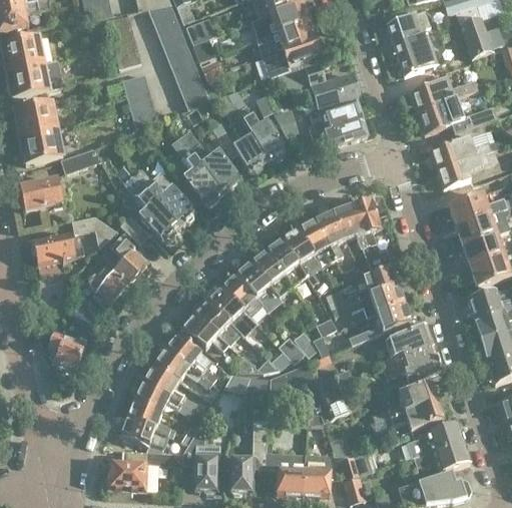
[(37,0),(38,1),(40,10),(50,8),(48,0),(37,0)]
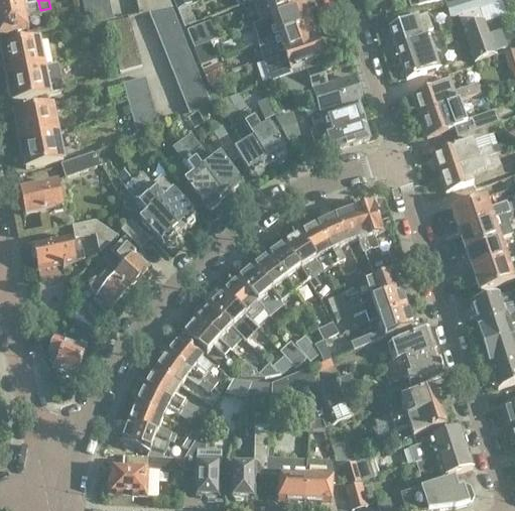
[(140,12),(149,10),(172,5),(170,0),(138,0),(140,12)]
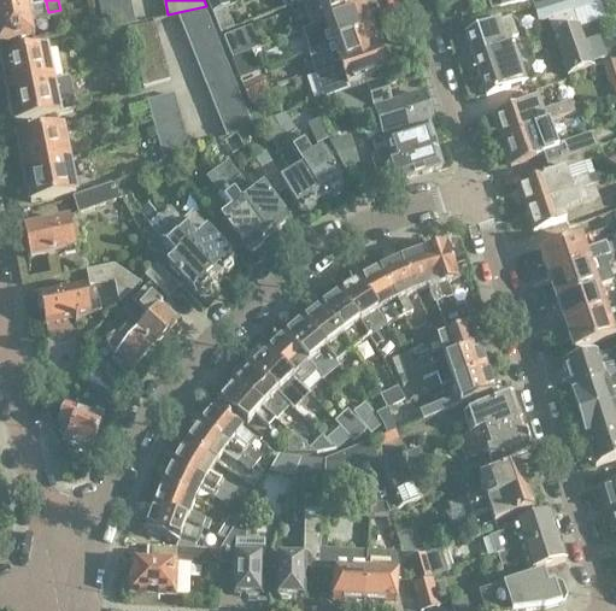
[(311,24),(365,4),(364,0),(310,0),(304,3),(311,24)]
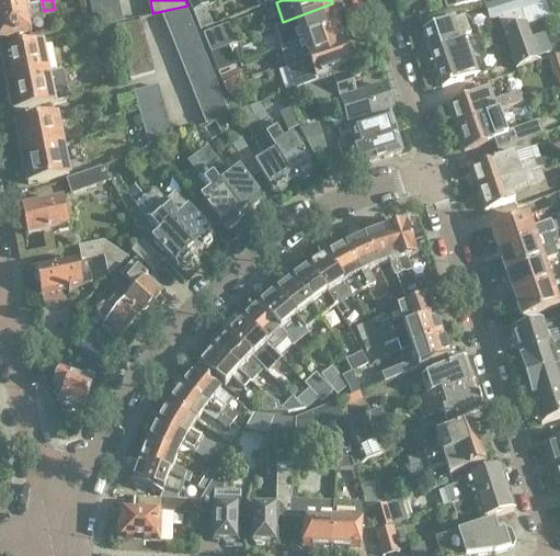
[(424,0),(419,2),(422,13),(441,7),(438,0),(424,0)]
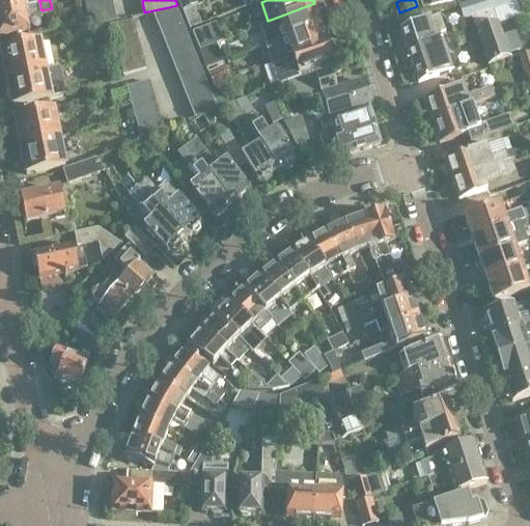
[(459,0),(464,14),(465,16),(473,14),(477,28),(490,61),(511,54),(510,50),(522,46),(514,28),(503,32),(499,20),(497,21),(493,7),(517,0),(459,0)]
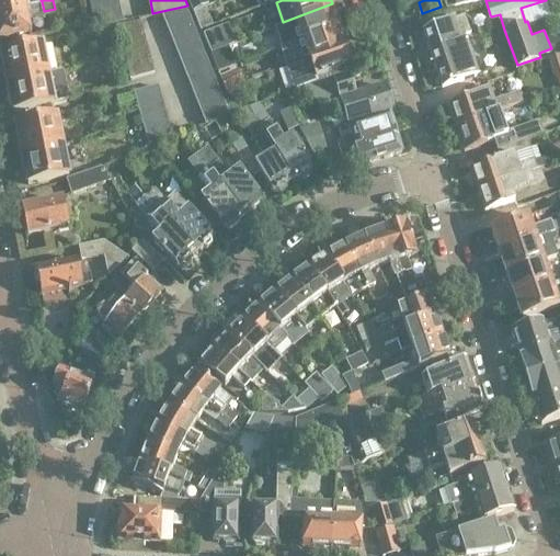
[(120,1),(92,7),(95,24),(123,19),(120,1)]
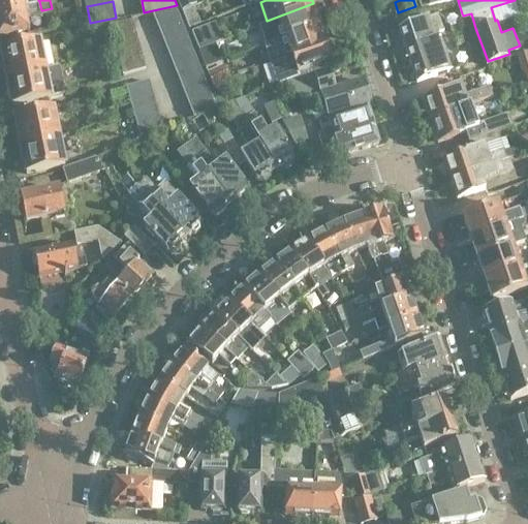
[(190,24),(203,19),(195,1),(183,6),(190,24)]
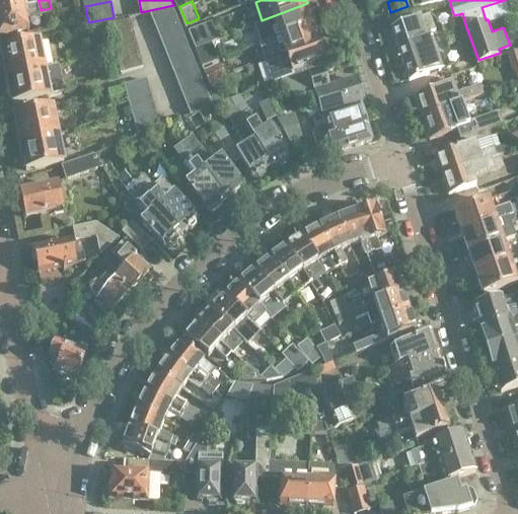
[(23,3),(0,7),(0,32),(28,27),(24,4),(23,3)]
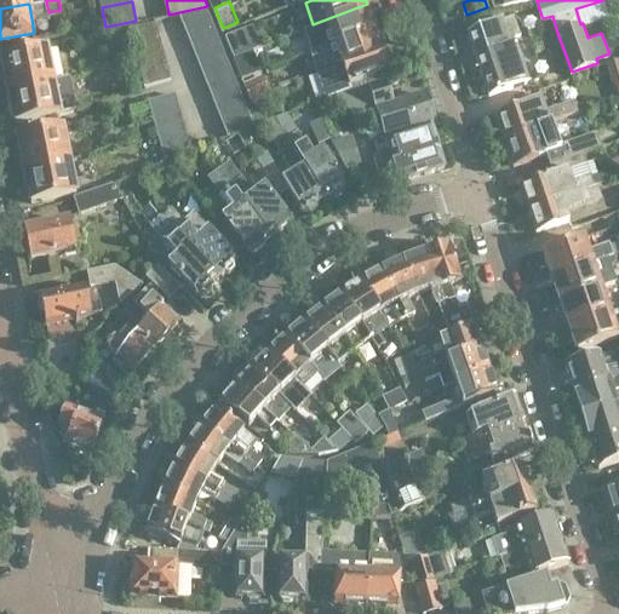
[(334,39),(374,26),(367,4),(313,24),(304,27),(308,35),(316,32),(317,33),(331,28),(334,39)]
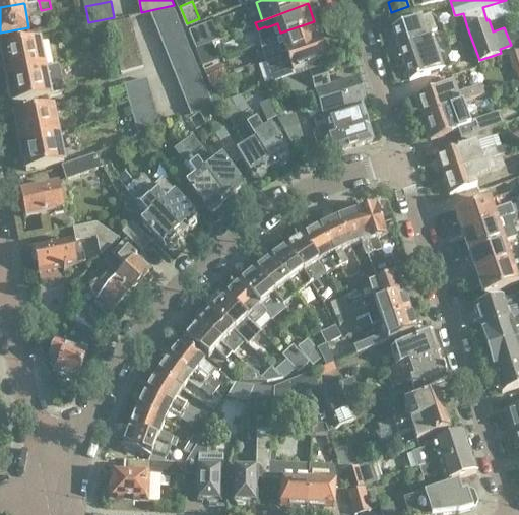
[(178,16),(174,5),(150,10),(156,24),(178,16)]
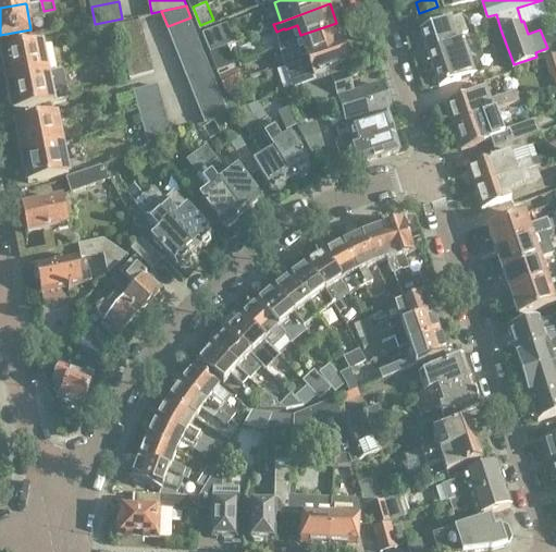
[(421,26),(428,45),(457,34),(458,39),(465,37),(465,36),(478,32),(477,28),(485,25),(490,24),(487,16),(486,14),(471,20),(472,23),(466,25),(462,13),(421,26)]
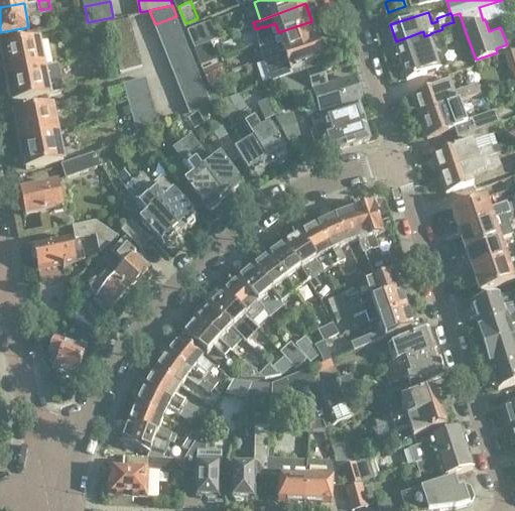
[(181,27),(176,16),(155,24),(160,35),(181,27)]
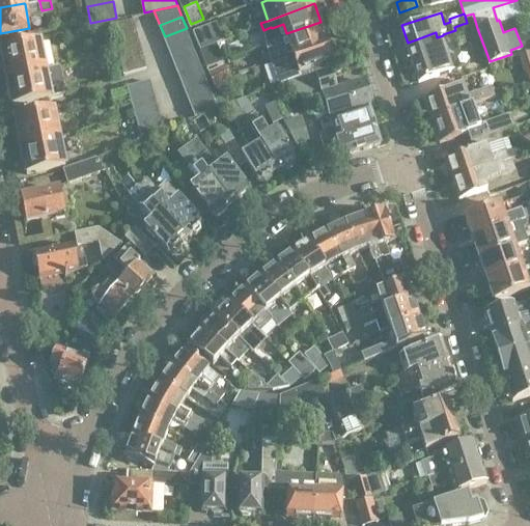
[(134,18),(133,18),(111,24),(114,36),(137,30),(134,18)]
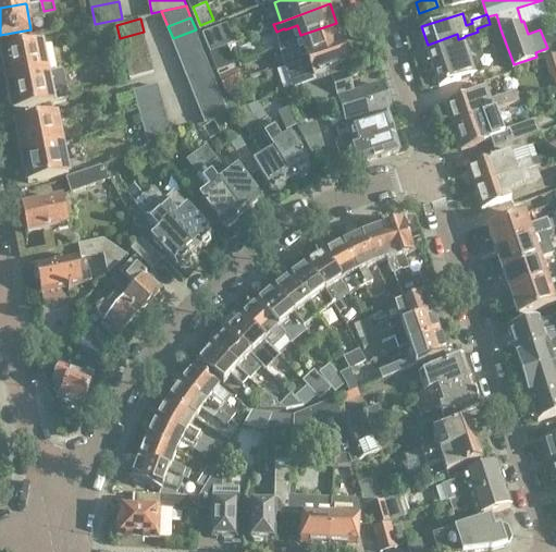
[(225,43),(234,39),(226,20),(202,29),(210,49),(225,43)]
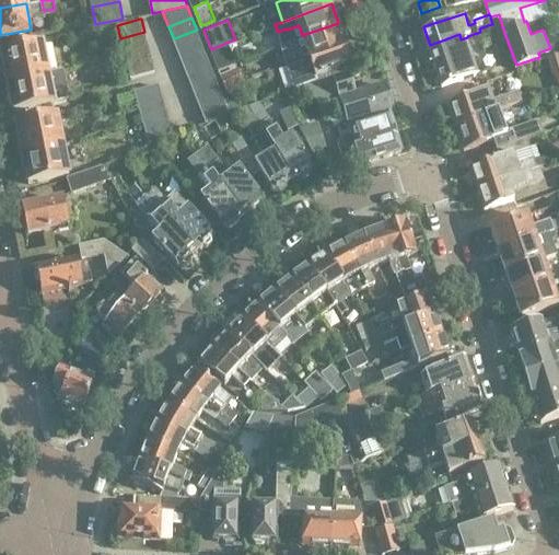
[(293,50),(297,59),(346,43),(338,23),(302,35),(306,45),(293,50)]
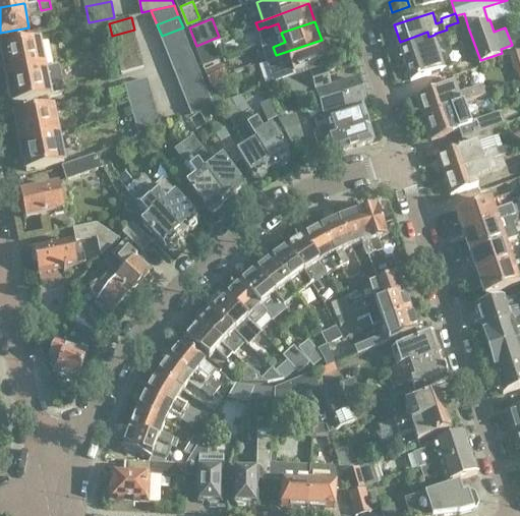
[(460,40),(454,23),(446,26),(447,30),(452,43),(460,40)]
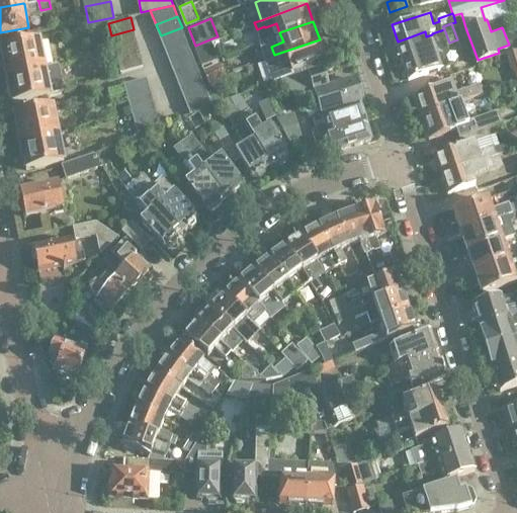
[(161,35),(165,47),(186,37),(182,27),(161,35)]
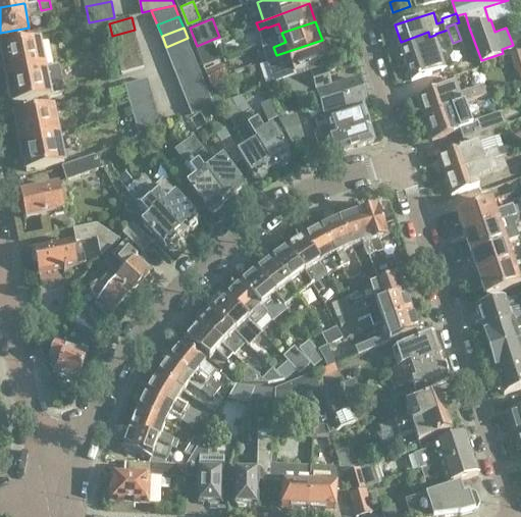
[(138,41),(135,30),(112,36),(115,48),(138,41)]
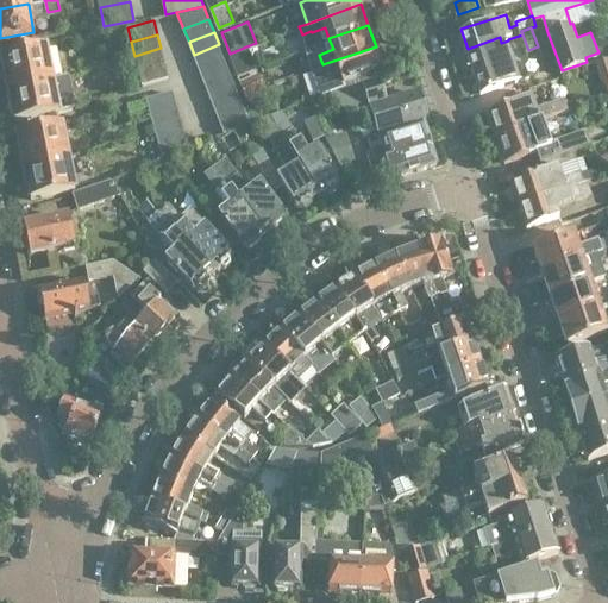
[(500,37),(468,49),(481,89),(520,77),(508,41),(501,43),(500,37)]
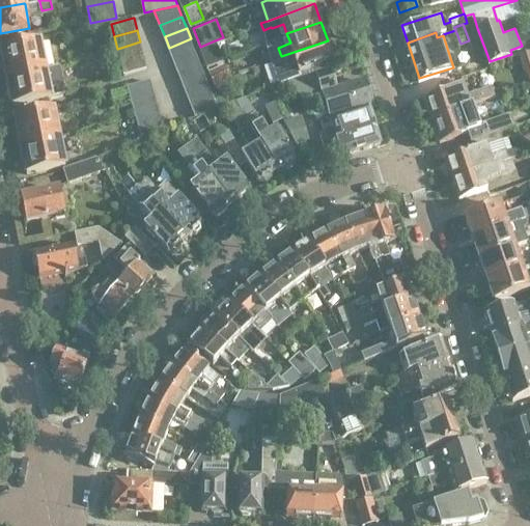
[(7,75),(47,66),(40,38),(2,47),(7,75)]
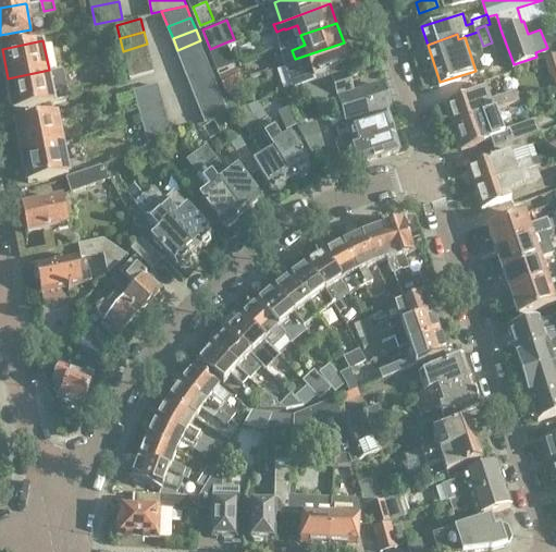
[(205,52),(200,40),(177,50),(182,62),(205,52)]
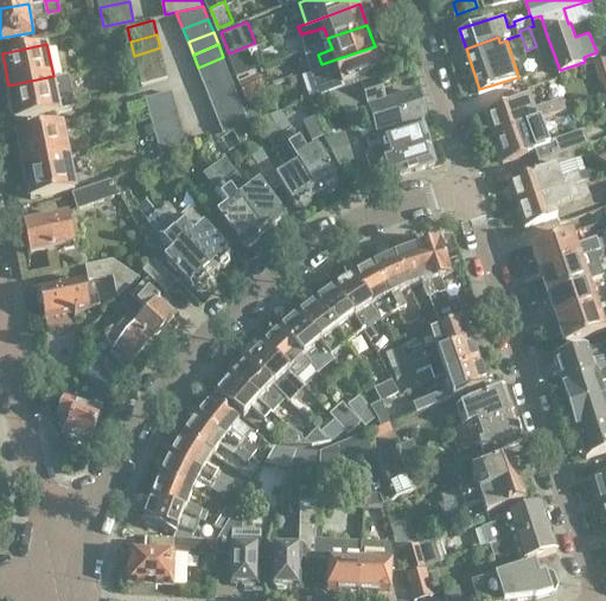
[(246,46),(229,53),(236,74),(254,66),(246,46)]
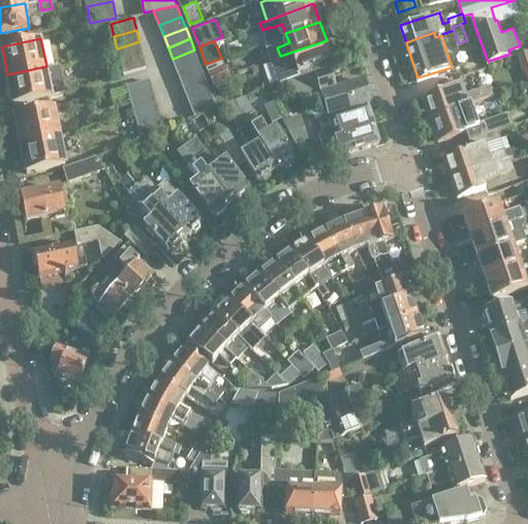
[(299,70),(328,60),(333,58),(327,40),(280,56),(273,59),(280,80),(286,78),(300,72),(299,70)]
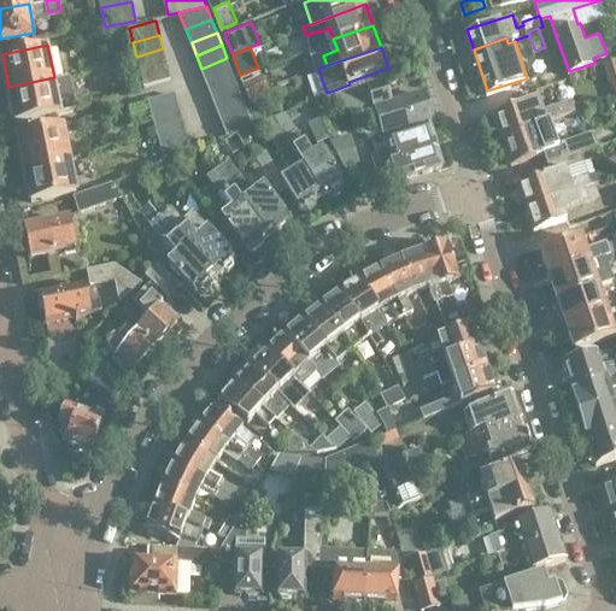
[(136,57),(141,70),(166,63),(163,48),(136,57)]
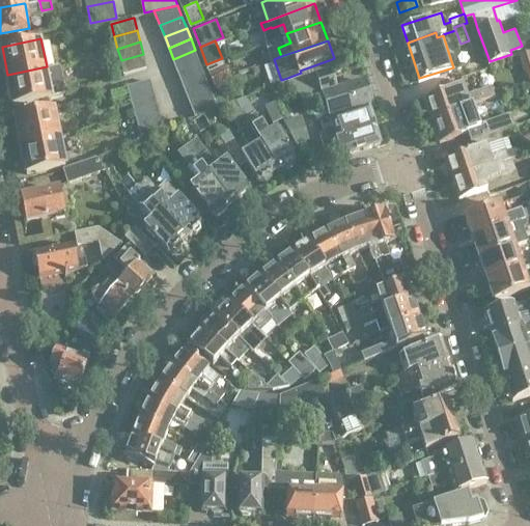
[(529,47),(518,52),(524,71),(529,68),(529,47)]
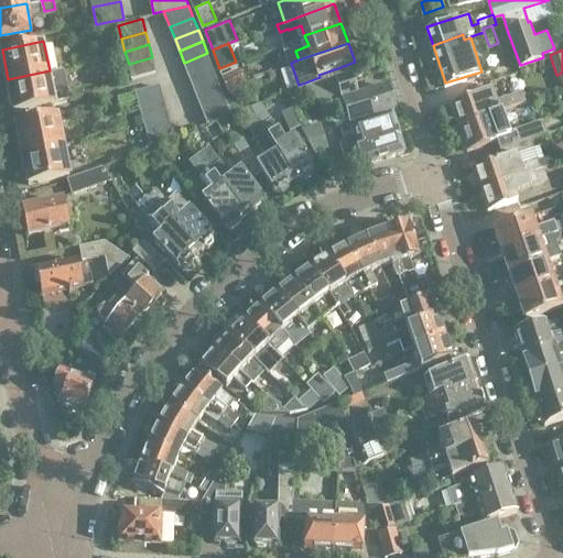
[(184,63),(190,74),(213,65),(207,53),(184,63)]
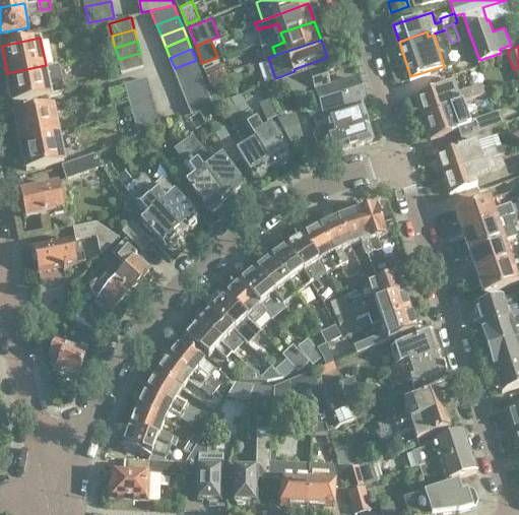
[(144,65),(140,53),(119,59),(122,71),(144,65)]
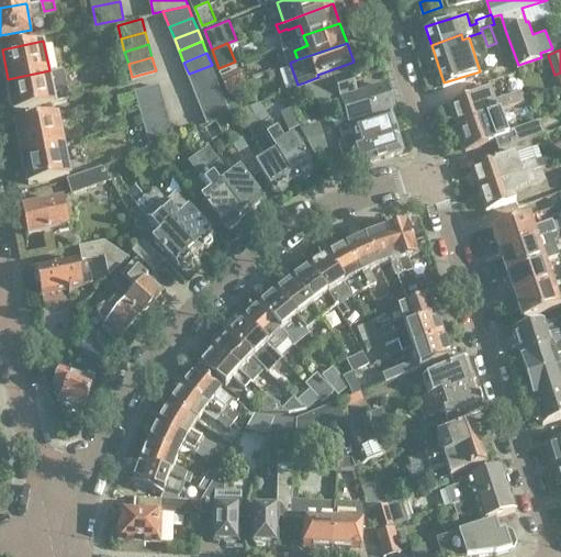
[(357,90),(348,64),(317,75),(318,77),(304,82),(305,84),(306,87),(309,89),(311,92),(312,93),(315,95),(316,96),(320,97),(321,98),(324,99),(329,99),(333,99),(334,99),(337,98),(341,97),(350,122),(351,122),(391,109),(394,108),(386,81),(357,90)]
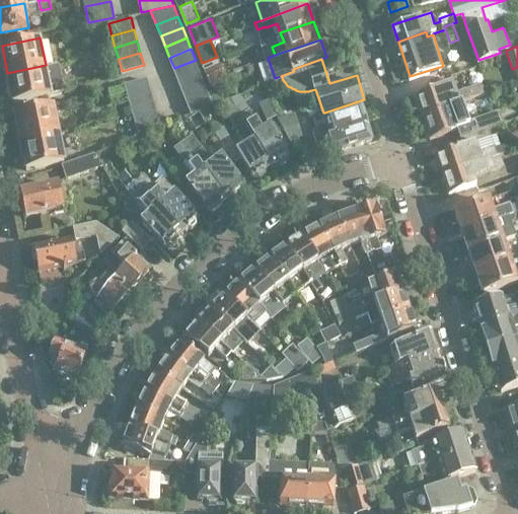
[(200,71),(196,60),(174,68),(178,79),(200,71)]
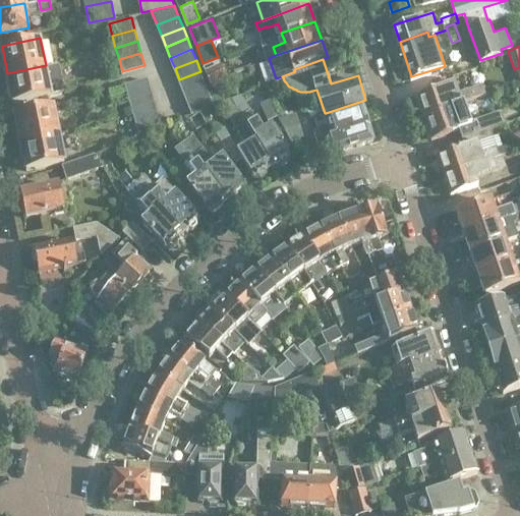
[(211,82),(227,74),(220,60),(204,67),(211,82)]
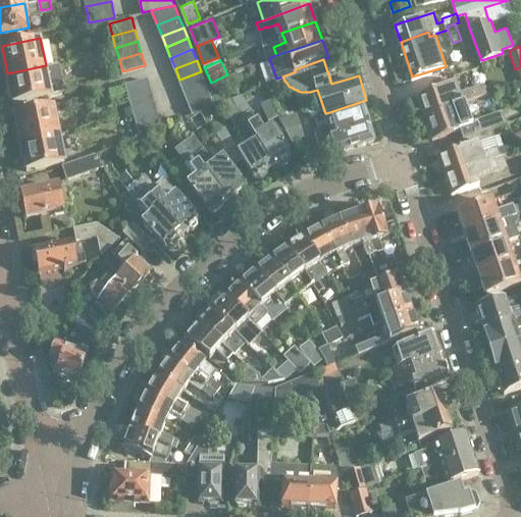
[(51,94),(46,65),(7,73),(13,101),(51,94)]
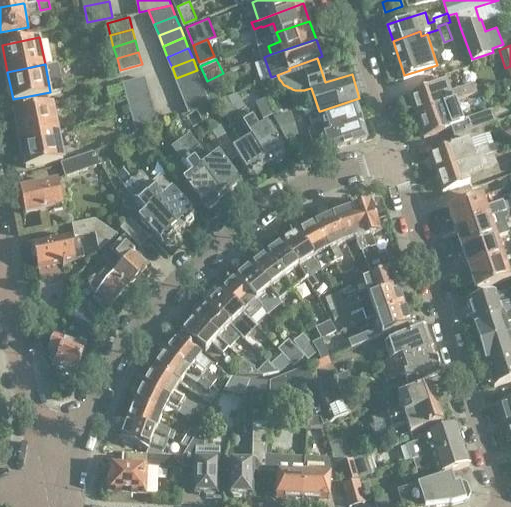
[(176,78),(180,89),(201,80),(197,70),(176,78)]
